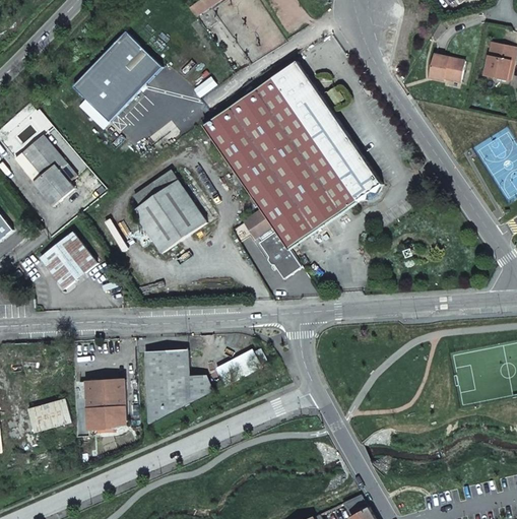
[(196,0),(192,3),(188,6),(193,14),(198,11),(210,4),(210,3),(214,0),(196,0)]
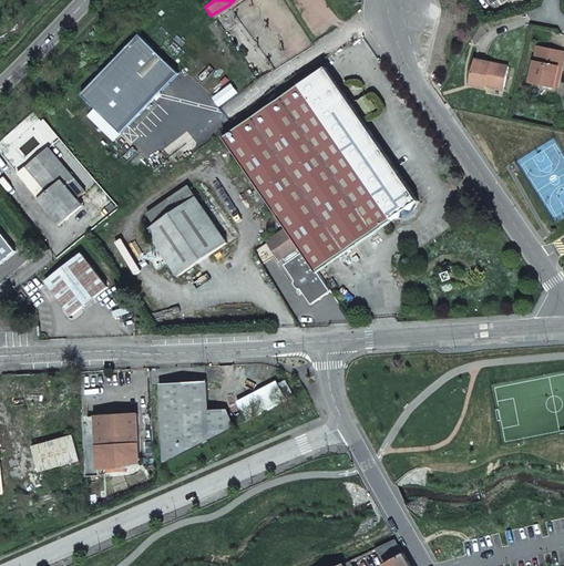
[(136,33),(83,89),(79,93),(119,132),(176,72),(150,47),(136,33)]
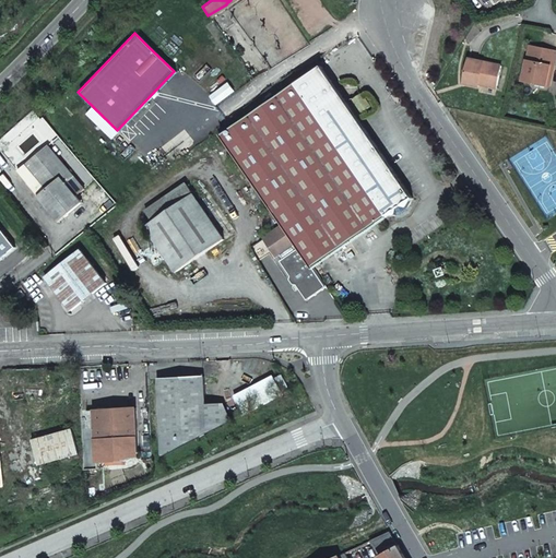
[(549,66),(553,50),(527,45),(519,80),(543,84),(546,64),(549,66)]
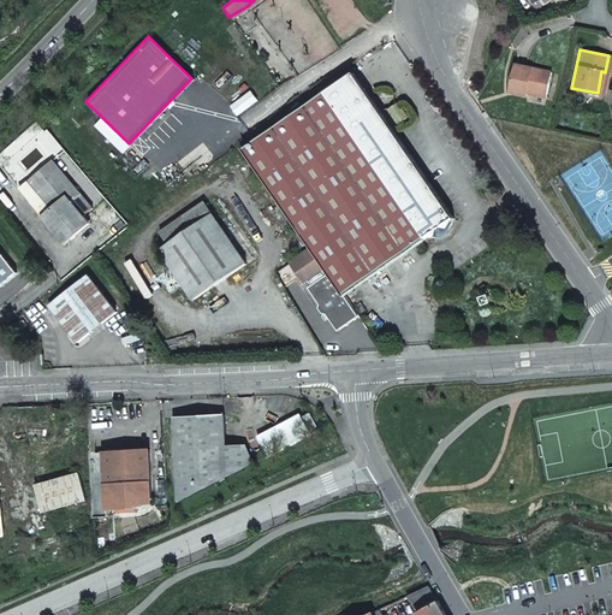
[(542,95),(547,71),(511,63),(505,90),(524,94),(524,92),(542,95)]
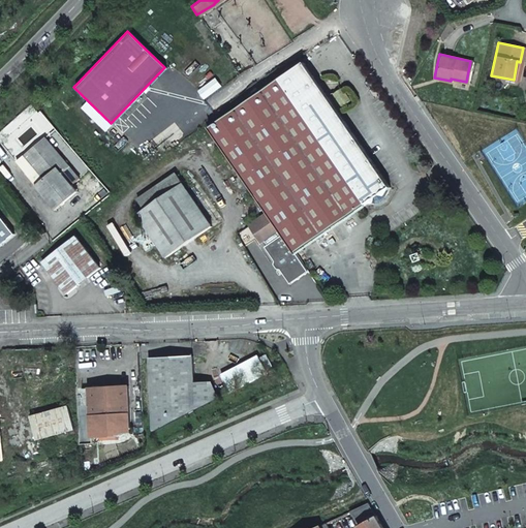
[(311,75),(301,61),(207,125),(265,210),(277,227),(292,251),(319,233),(321,234),(363,204),(372,203),(373,199),(375,199),(378,197),(379,195),(382,195),(387,187),(317,85),(320,84),(314,75),(311,75)]
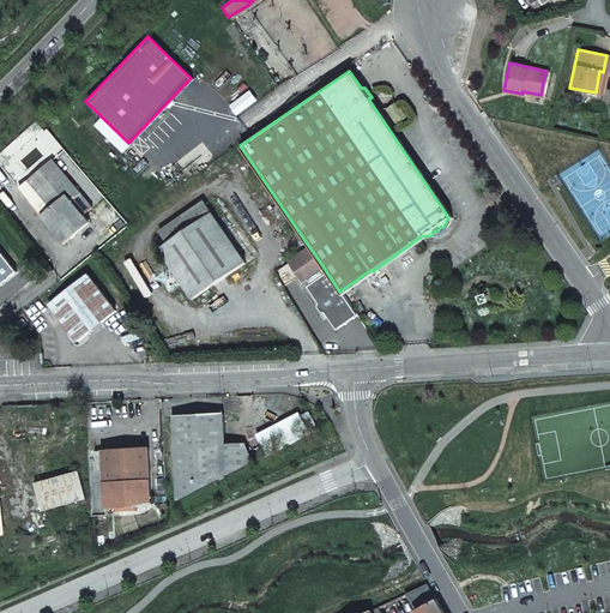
[(223,101),(230,108),(248,94),(242,85),(223,101)]
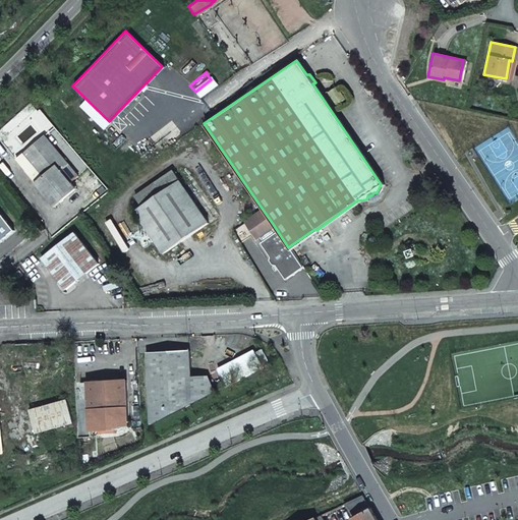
[(67,182),(75,175),(42,134),(12,159),(22,171),(32,163),(41,175),(32,182),(52,206),(73,189),(67,182)]
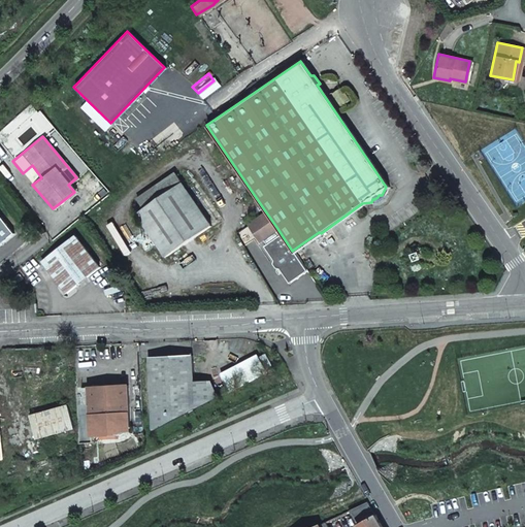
[(41,177),(32,165),(23,173),(32,185),(41,177)]
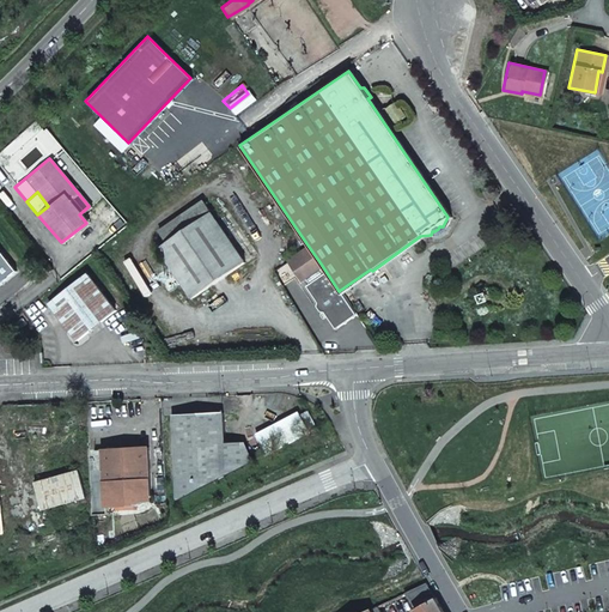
[(177,224),(206,205),(198,193),(169,213),(177,224)]
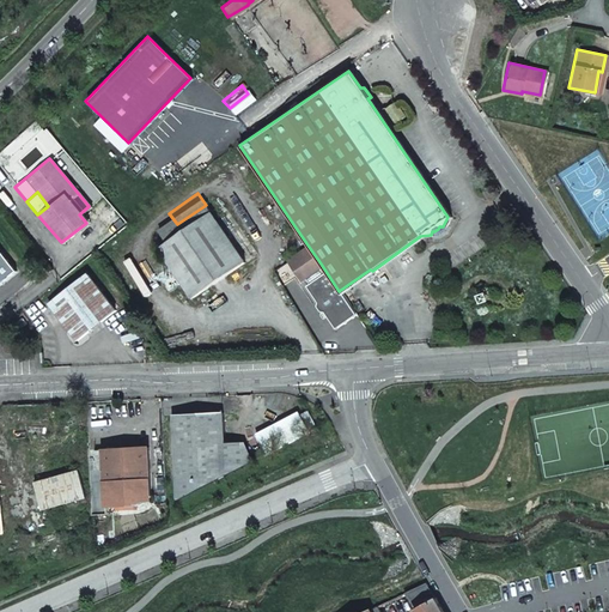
[(241,255),(206,205),(177,224),(212,276),(241,255)]
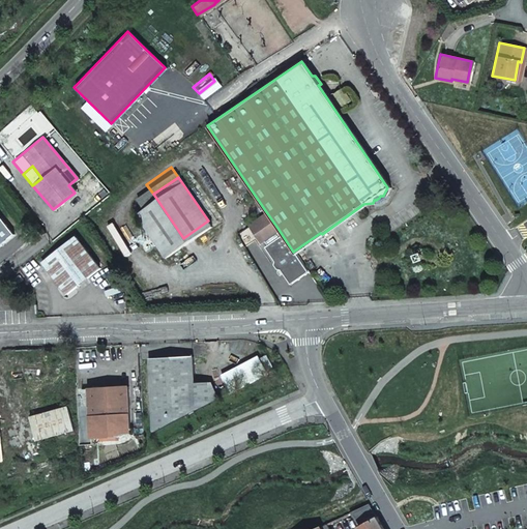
[(140,203),(153,194),(146,184),(134,193),(140,203)]
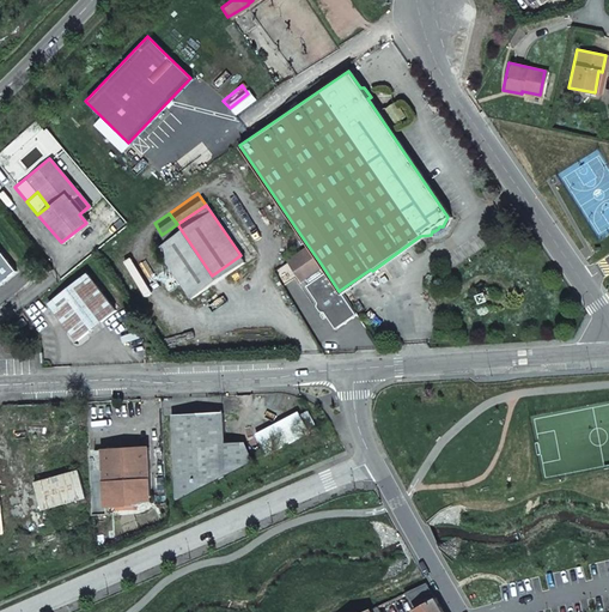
[(212,276),(177,224),(162,235),(153,240),(187,291),(212,276)]
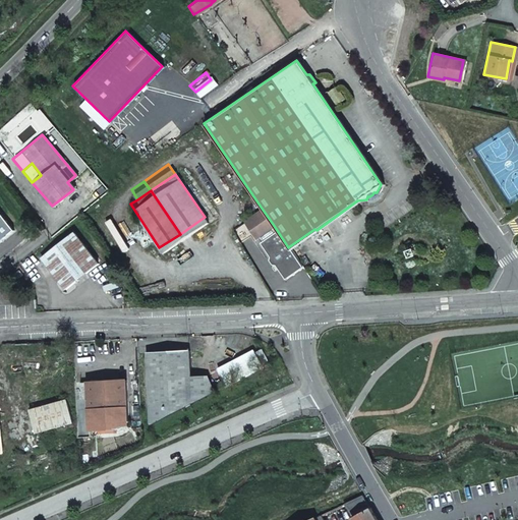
[(273,224),(261,207),(243,219),(254,235),(257,234),(261,238),(257,240),(268,254),(272,254),(274,258),(273,263),(283,277),(300,265),(288,247),(273,224)]
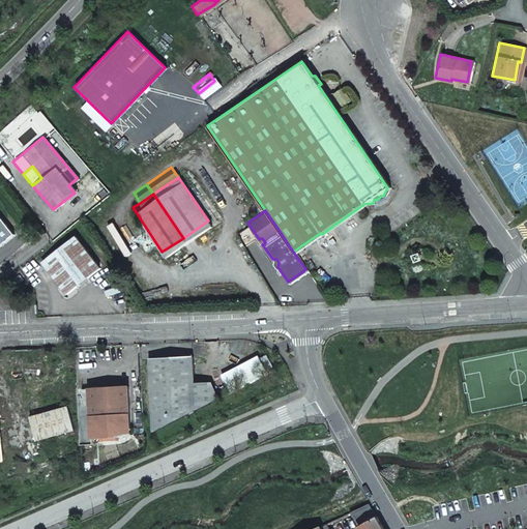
[(0,241),(11,232),(0,216),(0,241)]
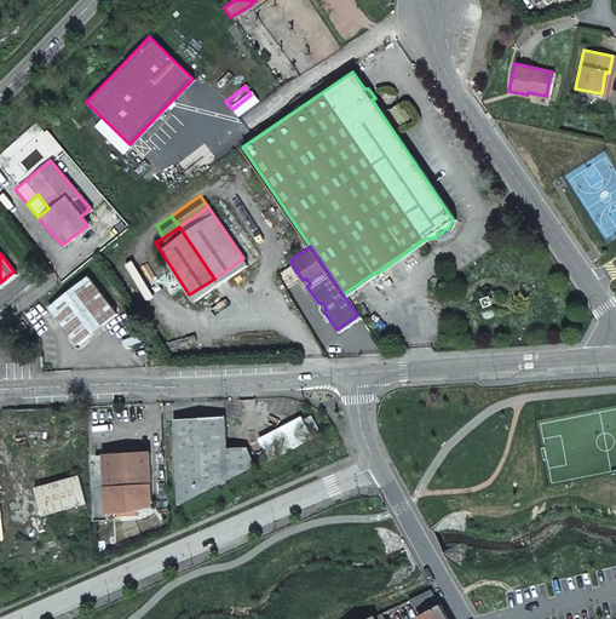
[(73,344),(113,314),(85,276),(45,307),(73,344)]
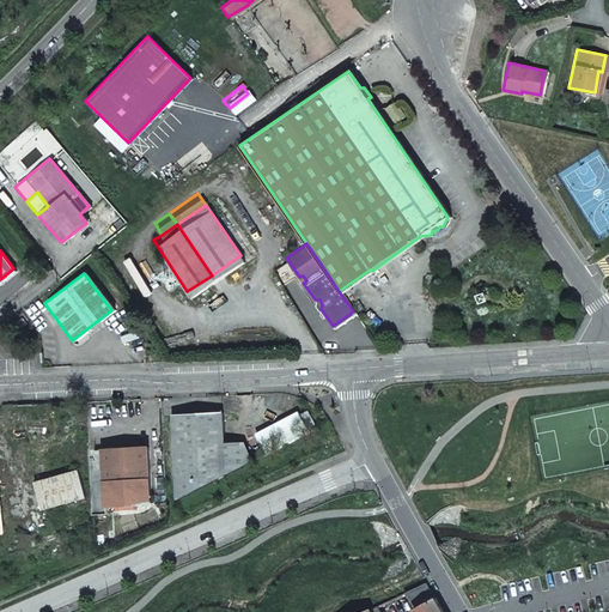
[(214,410),(165,413),(176,497),(327,417),(321,408),(312,412),(309,405),(243,441),(218,442),(214,410)]
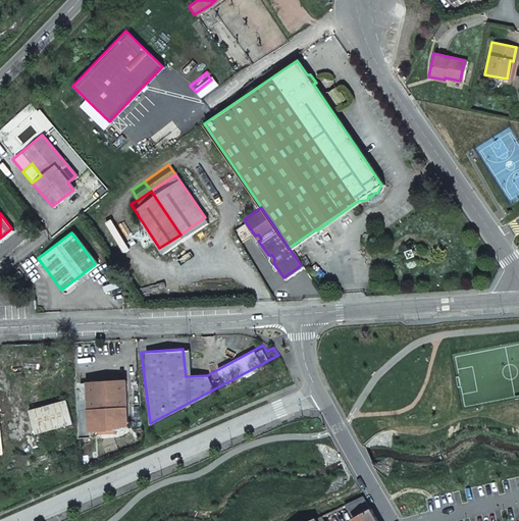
[(123,379),(72,382),(73,399),(86,399),(87,430),(113,429),(112,421),(125,420),(123,379)]
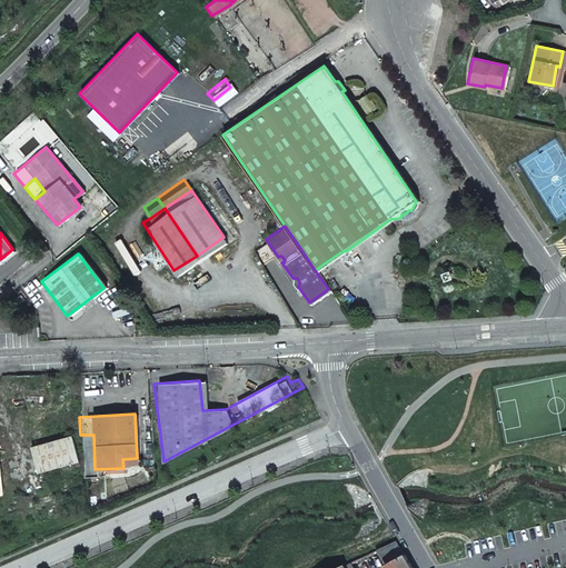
[(122,459),(123,468),(129,467),(137,462),(137,458),(122,459)]
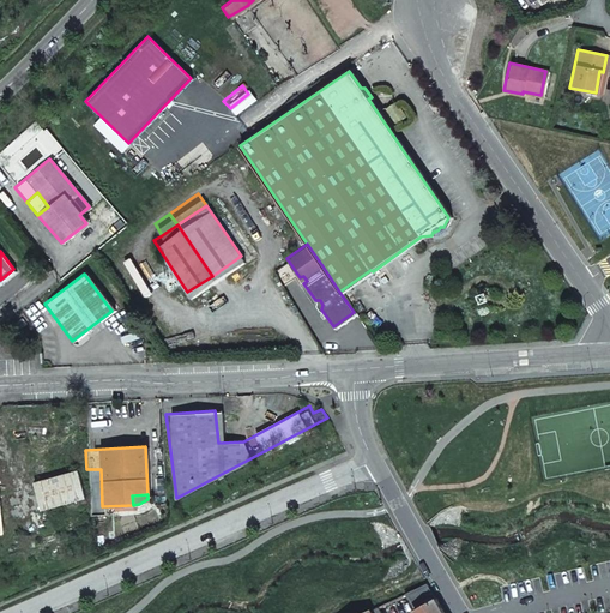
[(416,612),(442,612),(426,582),(405,592),(416,612)]
